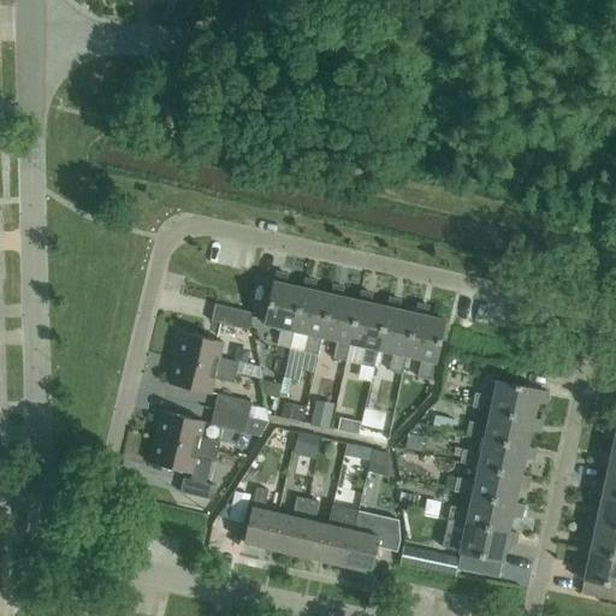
[(294,331),(306,279),(304,279),(302,289),(286,285),(288,276),(276,273),(274,282),(265,324),(280,327),(277,345),(290,349),(294,331)]
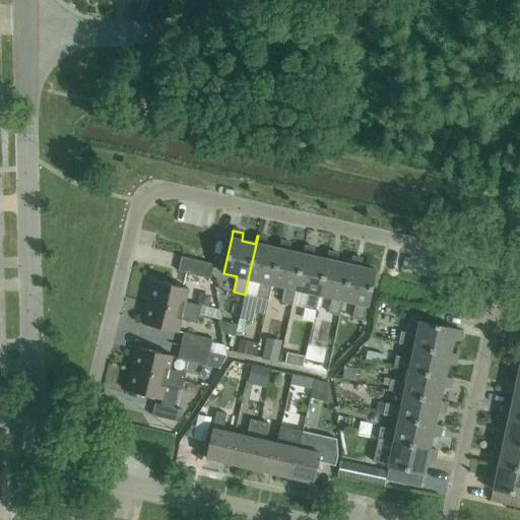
[(257,298),(268,300),(271,284),(281,242),(280,242),(279,249),(265,246),(267,238),(258,236),(248,279),(261,282),(257,298)]
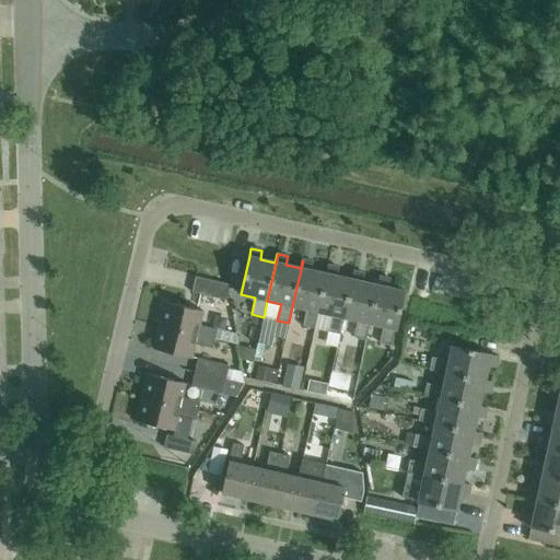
[(318,312),(328,266),(326,273),(311,270),(313,263),(303,260),(292,306),(306,310),(303,326),(314,328),(318,312)]
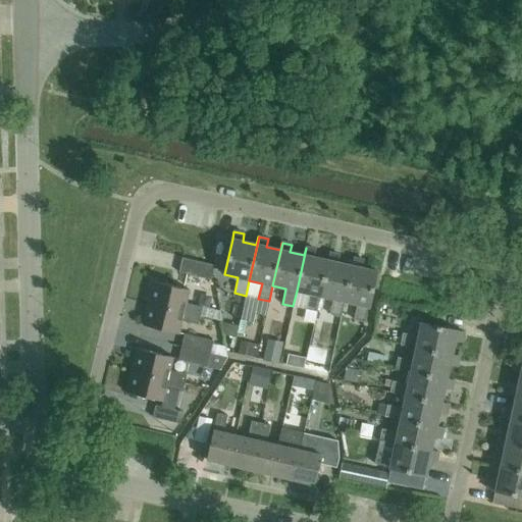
[(320,296),(330,253),(329,253),(327,260),(314,257),(315,250),(306,248),(297,291),(309,294),(306,309),(317,312),(320,296)]
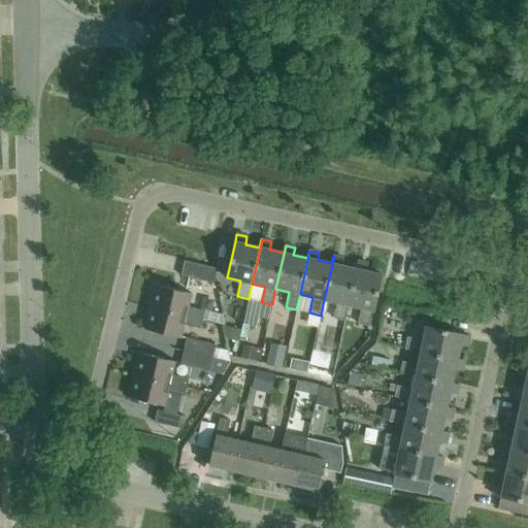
[(349,305),(358,261),(357,261),(356,269),(341,266),(343,258),(334,256),(324,299),(337,302),(333,319),(344,321),(349,305)]
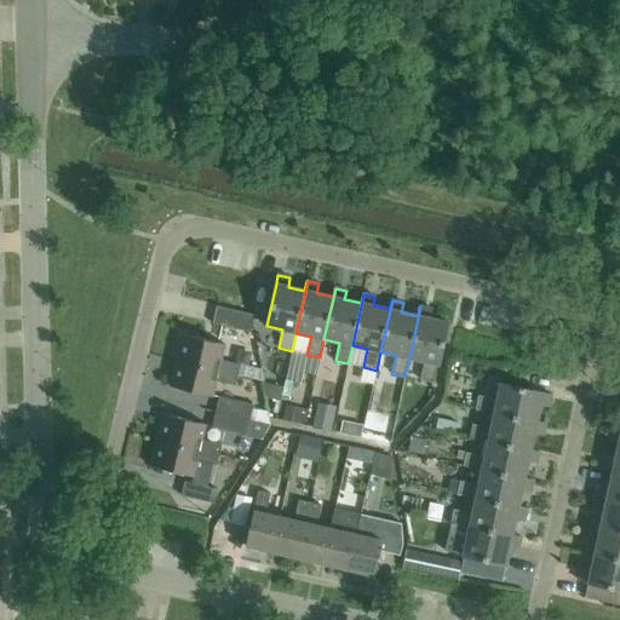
[(251,333),(256,315),(217,306),(212,325),(251,333)]
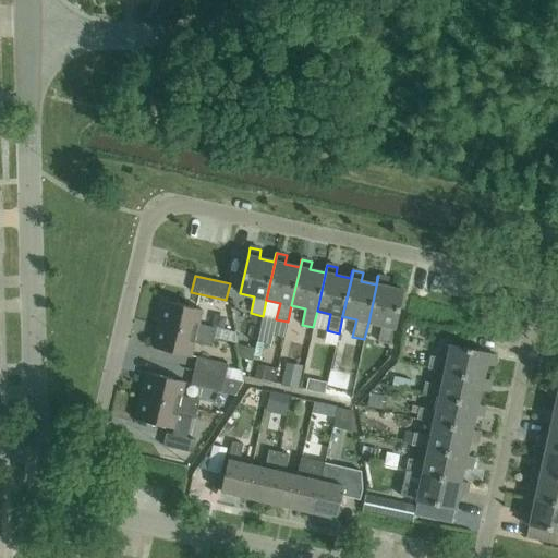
[(378,276),(368,323),(381,326),(378,342),(390,344),(393,328),(395,328),(403,290),(387,287),(388,278),(378,276)]
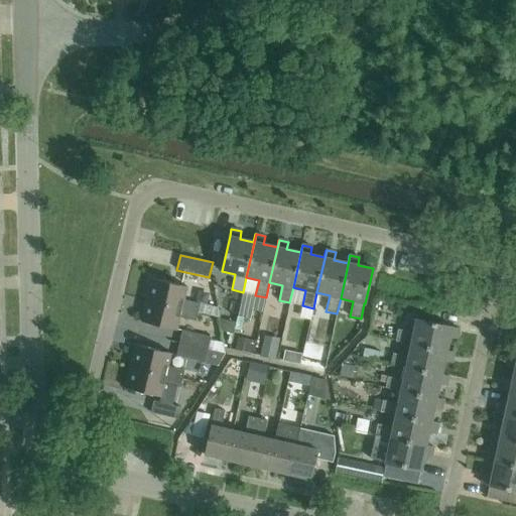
[(186,286),(151,278),(146,300),(199,312),(201,303),(183,299),(186,286)]
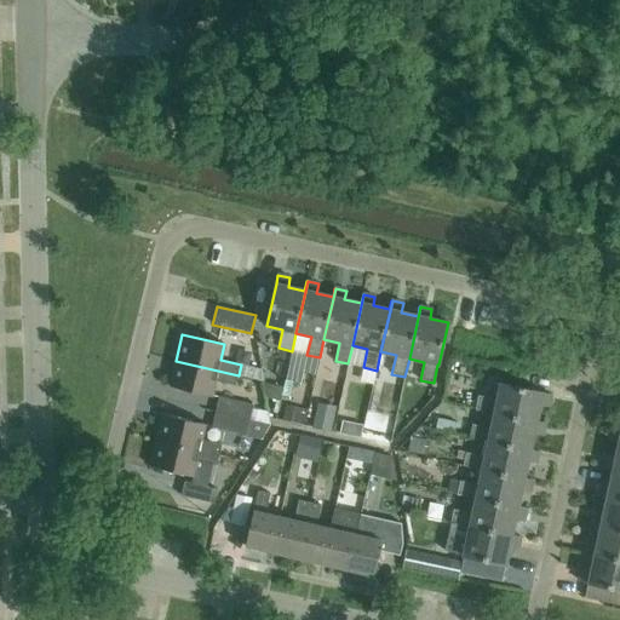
[(235,386),(239,375),(176,361),(170,386),(212,397),(216,382),(235,386)]
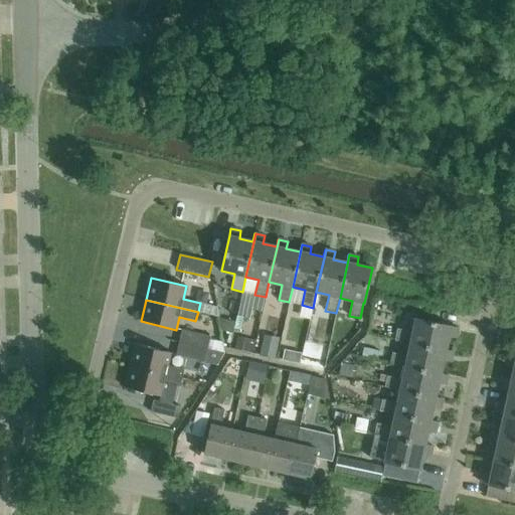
[(394,340),(410,343),(453,352),(446,350),(449,336),(456,338),(458,328),(451,327),(451,326),(415,319),(412,332),(397,329),(394,340)]
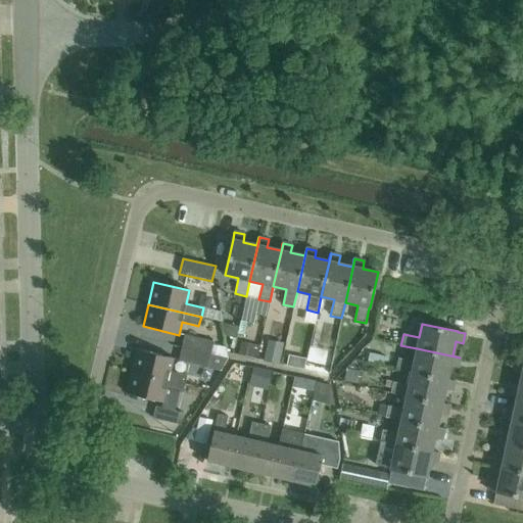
[(239,328),(230,326),(227,337),(236,339),(239,328)]
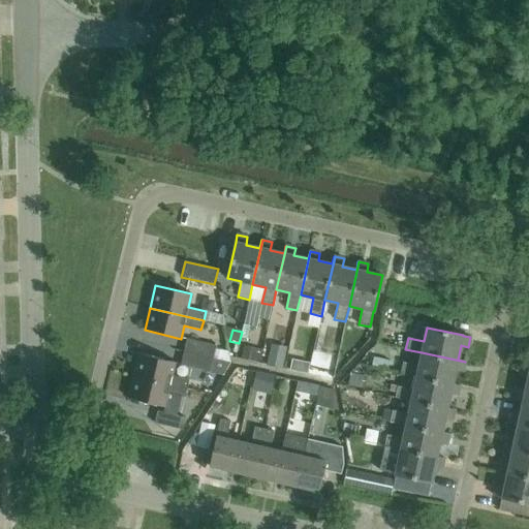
[(216,345),(187,339),(184,351),(213,359),(216,345)]
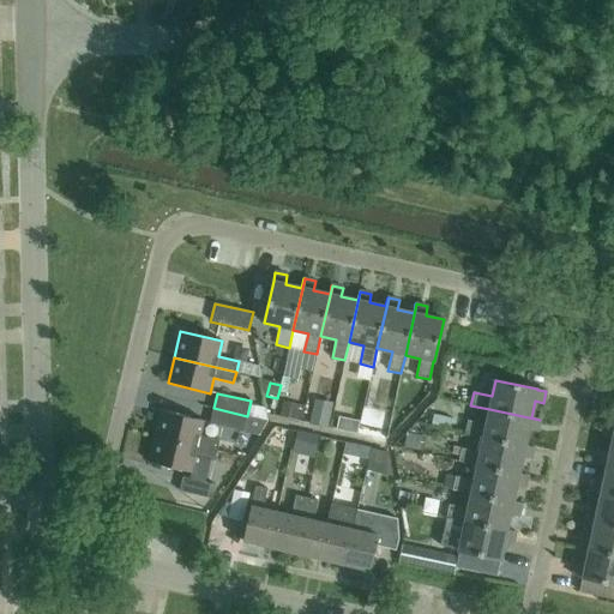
[(283,402),(281,416),(301,421),(304,407),(283,402)]
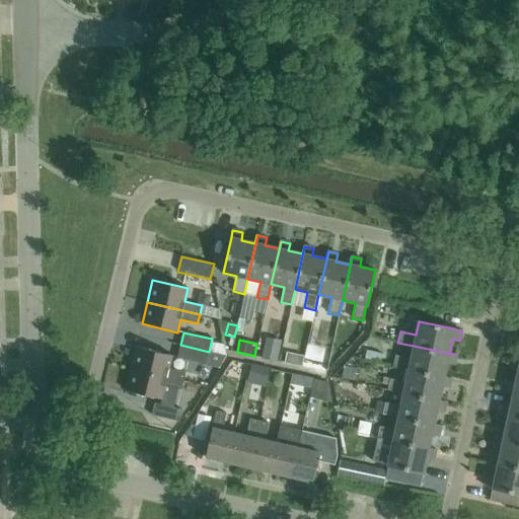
[(206,364),(209,352),(180,345),(177,358),(206,364)]
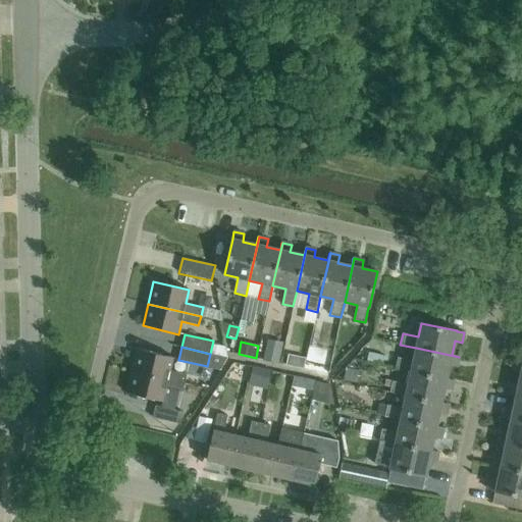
[(265,347),(262,360),(276,363),(279,350),(265,347)]
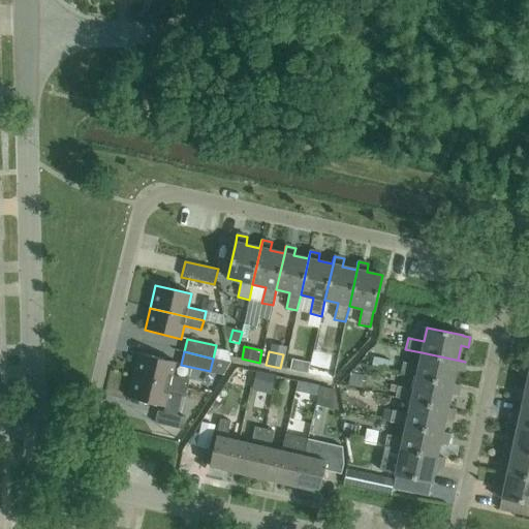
[(463,371),(465,362),(422,352),(418,366),(403,363),(400,373),(416,377),(460,386),(460,385),(453,383),(456,370),(463,371)]
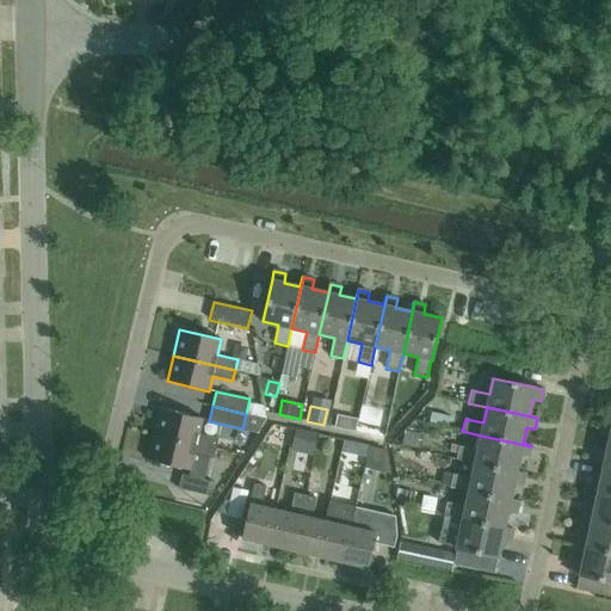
[(154,433),(216,449),(218,438),(198,433),(203,418),(161,408),(154,433)]
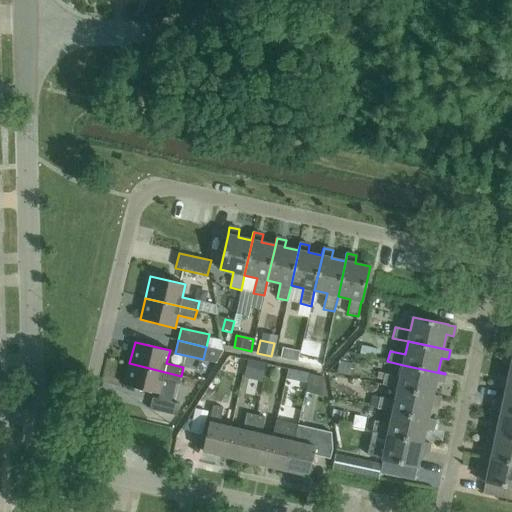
[(362,345),(360,354),(375,357),(377,349),(362,345)]
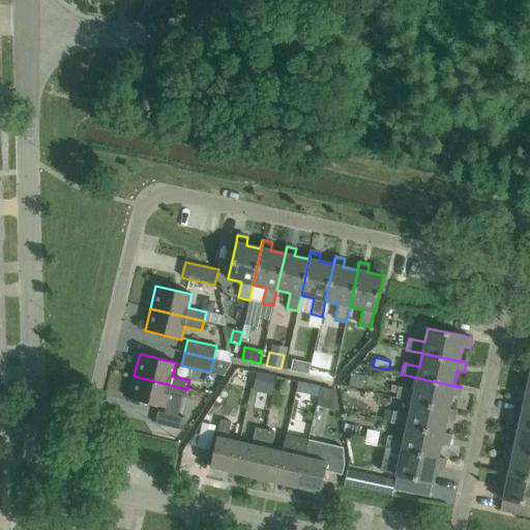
[(293,359),(291,371),(308,374),(311,363),(293,359)]
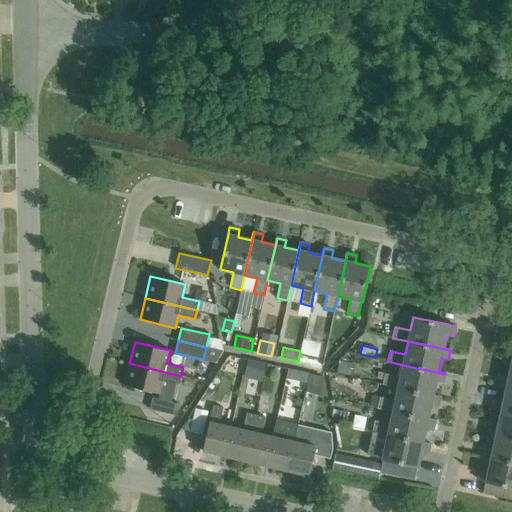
[(248,360),(245,372),(260,375),(263,363),(248,360)]
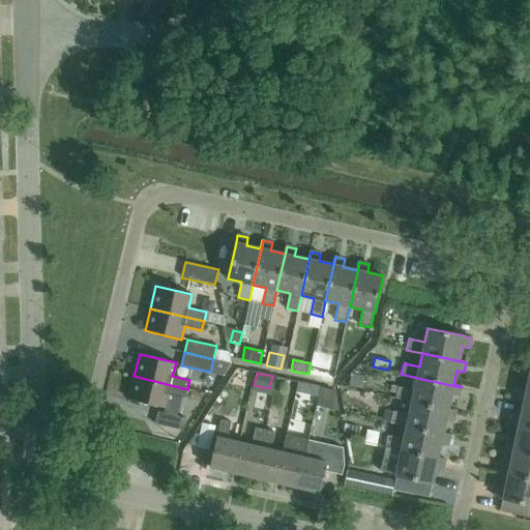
[(351,374),(348,386),(357,388),(360,376),(351,374)]
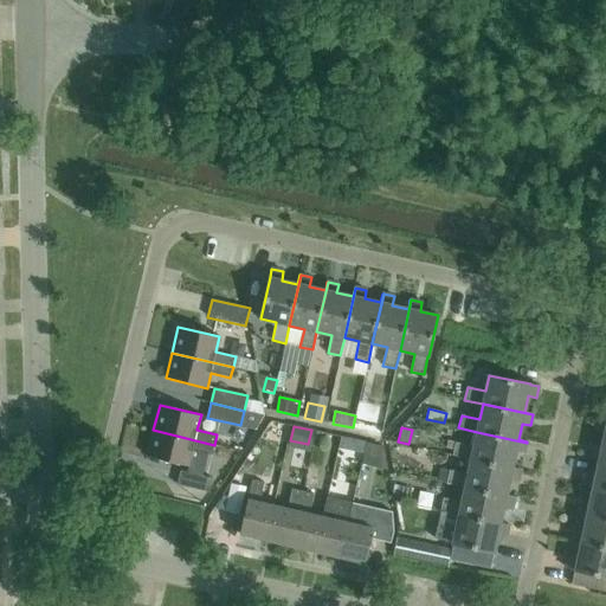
[(605,430),(597,429),(597,430),(605,431),(601,447),(593,445),(591,456),(605,459),(605,430)]
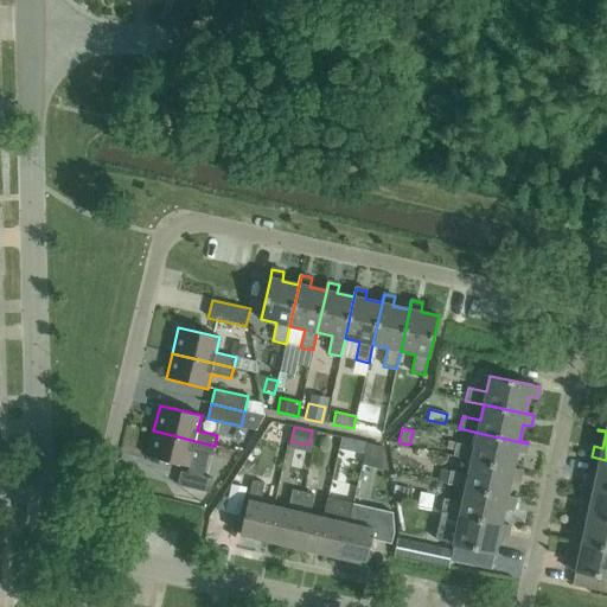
[(212,457),(215,446),(153,430),(147,457),(189,467),(192,452),(212,457)]
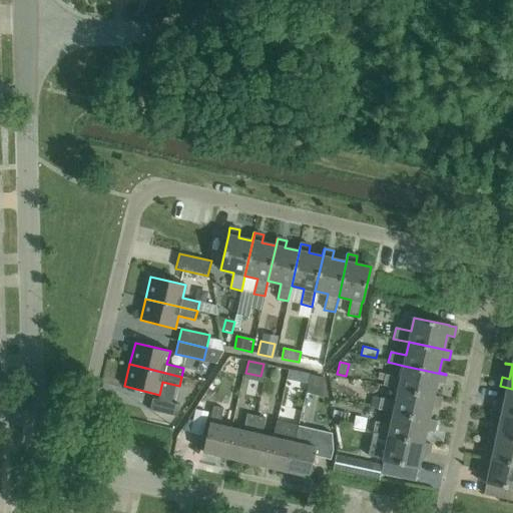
[(444,384),(446,375),(404,366),(401,378),(386,375),(383,386),(399,389),(441,398),(441,397),(434,396),(437,382),(444,384)]
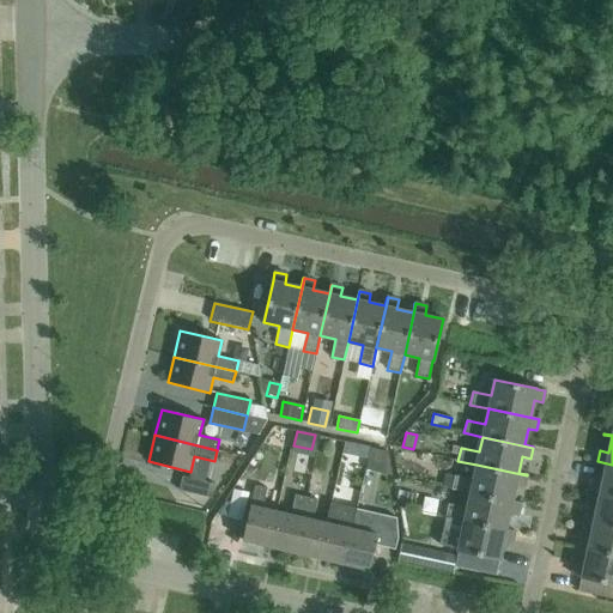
[(219,450),(230,453),(232,444),(220,442),(219,450)]
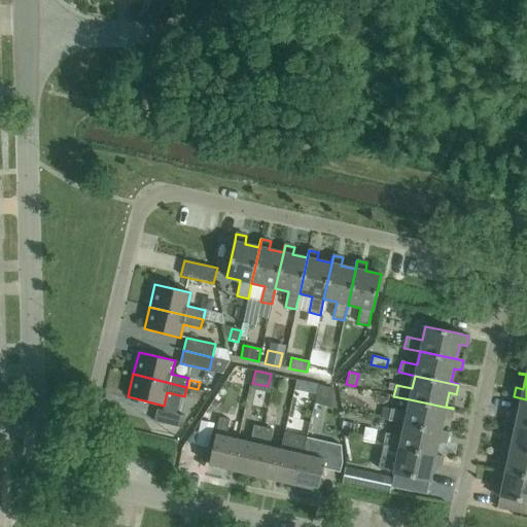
[(526,399),(514,396),(514,397),(521,399),(518,413),(511,412),(508,421),(526,424),(526,399)]
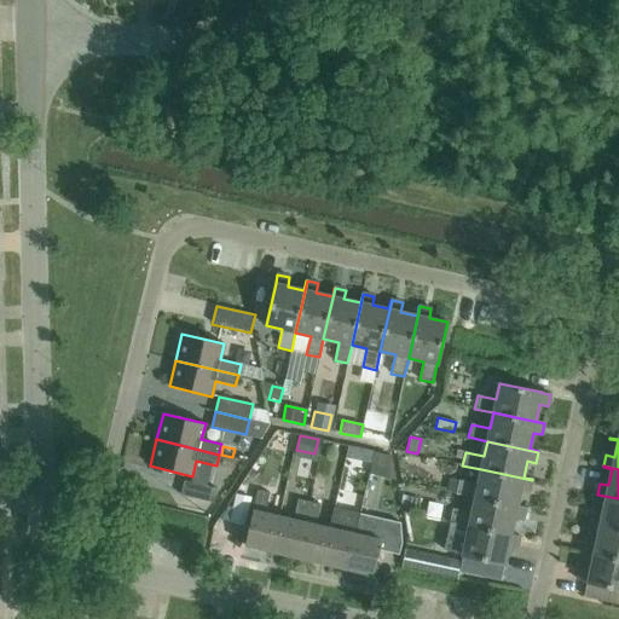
[(521,490),(530,491),(532,480),(481,469),(478,485),(460,480),(456,493),(474,497),(526,509),(526,508),(518,505),(521,490)]
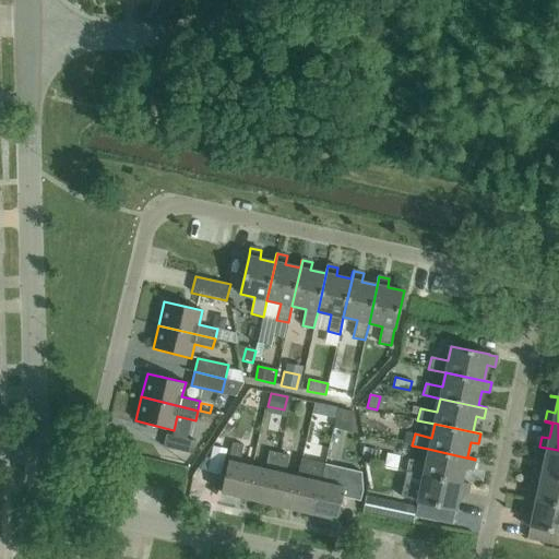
[(163,447),(192,454),(195,441),(166,435),(163,447)]
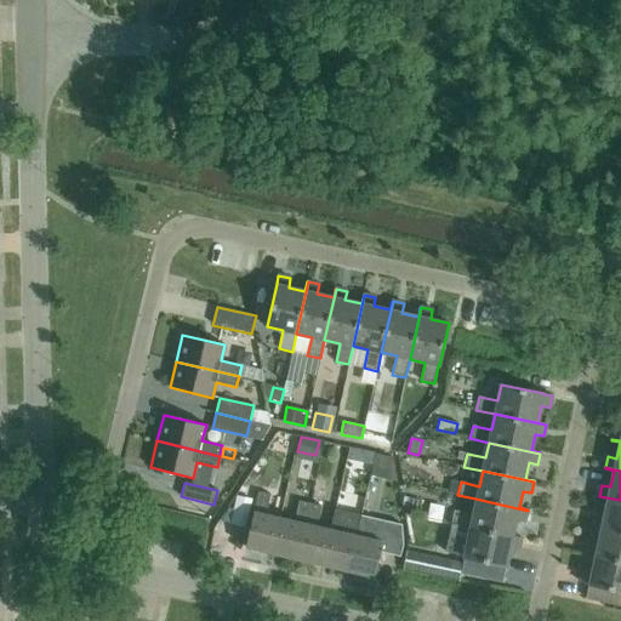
[(272,553),(280,518),(266,514),(271,495),(258,491),(245,547),(272,553)]
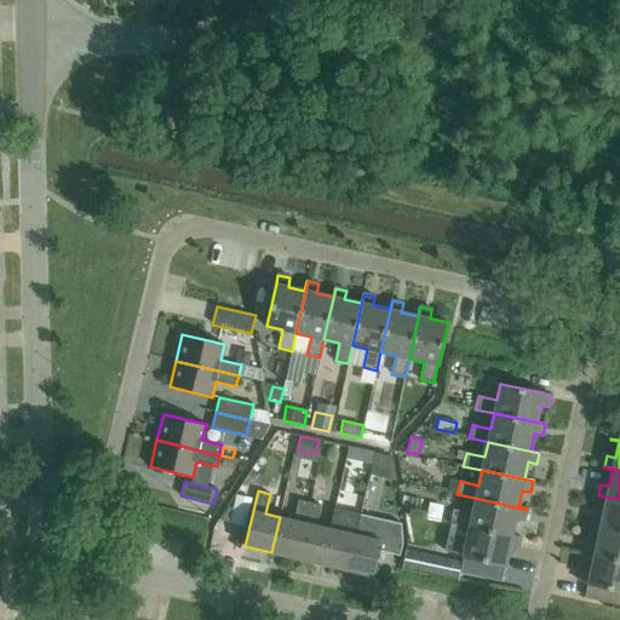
[(619,499),(598,495),(597,495),(607,498),(603,515),(593,512),(592,523),(619,529),(619,499)]
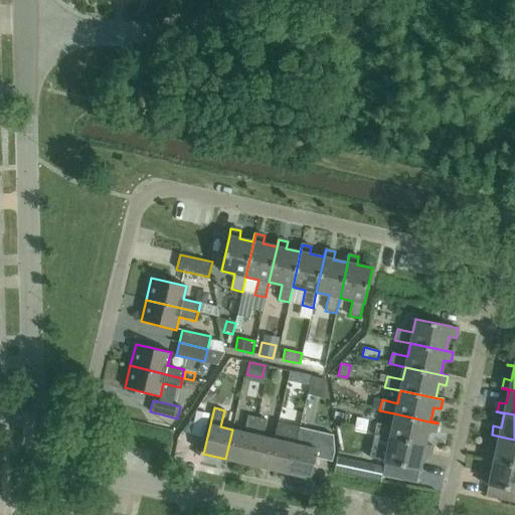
[(428,431),(436,433),(438,423),(394,413),(392,426),(377,423),(374,435),(389,438),(433,447),(433,446),(425,445),(428,431)]
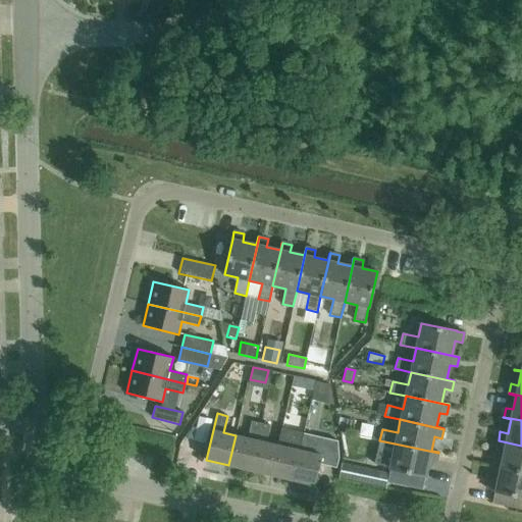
[(250,470),(261,423),(251,421),(247,438),(236,435),(228,465),(250,470)]
